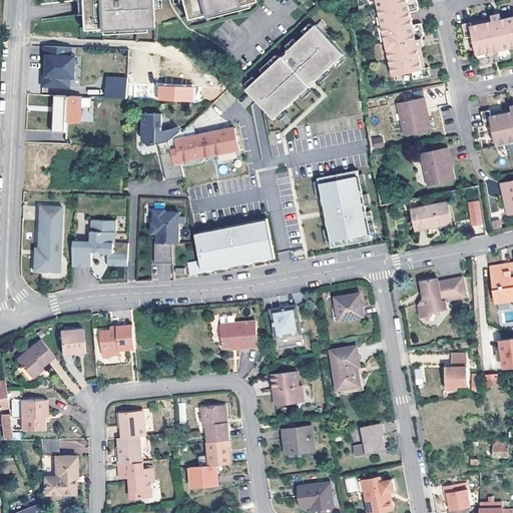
[(79,0),(80,13),(81,30),(100,29),(145,27),(152,27),(151,10),(151,0),(79,0)]
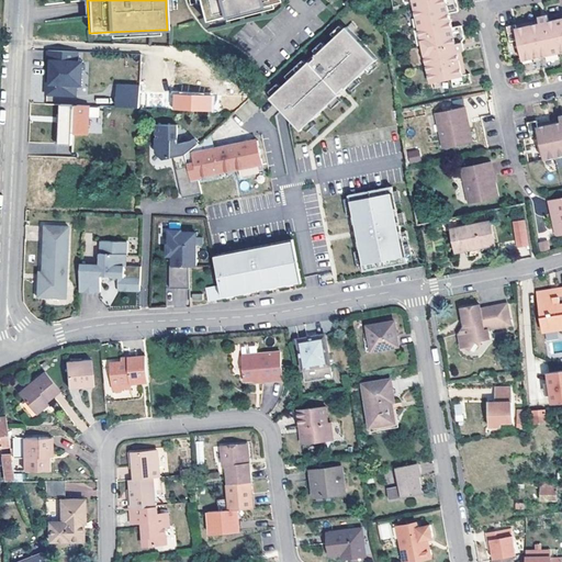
[(198,0),(199,3),(203,21),(223,17),(271,3),(279,2),(278,0),(198,0)]
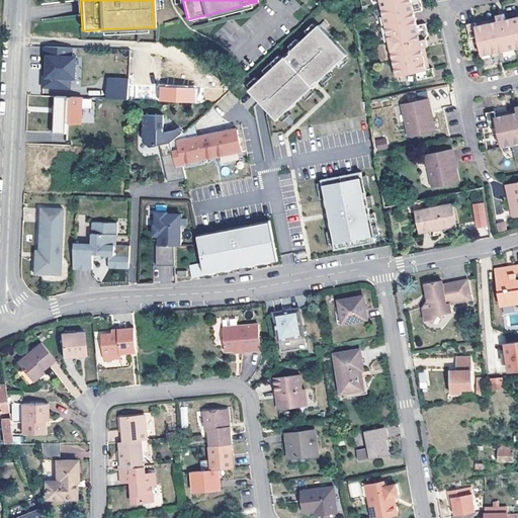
[(433,68),(430,68),(427,69),(422,48),(426,48),(428,47),(428,42),(427,38),(429,35),(426,25),(418,26),(415,11),(423,9),(421,0),(380,0),(391,44),(383,45),(386,59),(394,57),(398,77),(417,73),(419,80),(435,76),(433,68)]
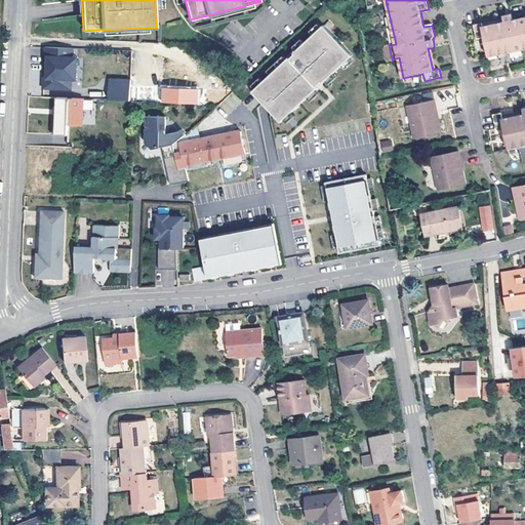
[(253,3),(208,15),(210,21),(254,8),(253,3)]
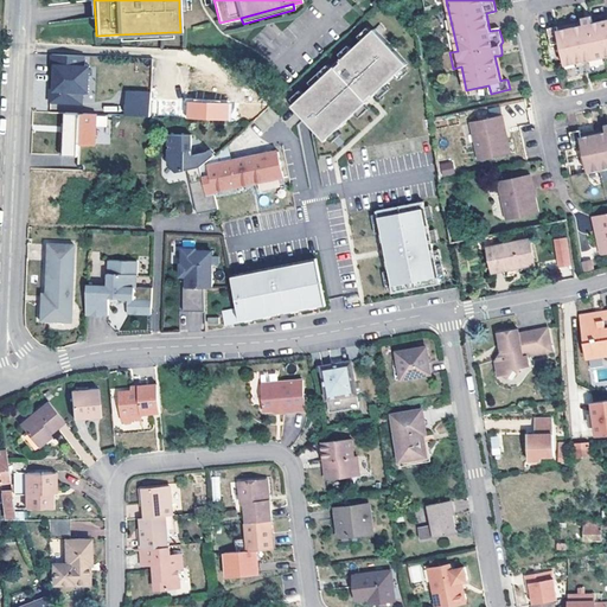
[(583,18),(583,21),(585,25),(560,30),(558,26),(549,29),(551,45),(561,43),(566,65),(606,56),(606,19),(593,23),(592,17),(587,18),(583,18)]
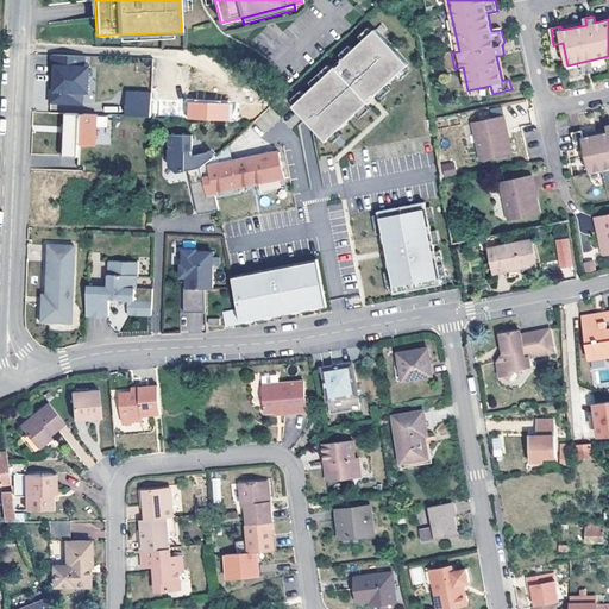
[(294,105),(326,142),(328,139),(338,130),(357,113),(366,105),(369,102),(368,101),(374,95),(375,96),(377,94),(388,85),(397,76),(407,67),(409,64),(382,33),(387,29),(383,24),(377,29),(375,31),(364,39),(355,49),(345,57),(344,58),(343,57),(333,66),(334,67),(333,68),(314,86),(306,94),(296,102),(294,105)]
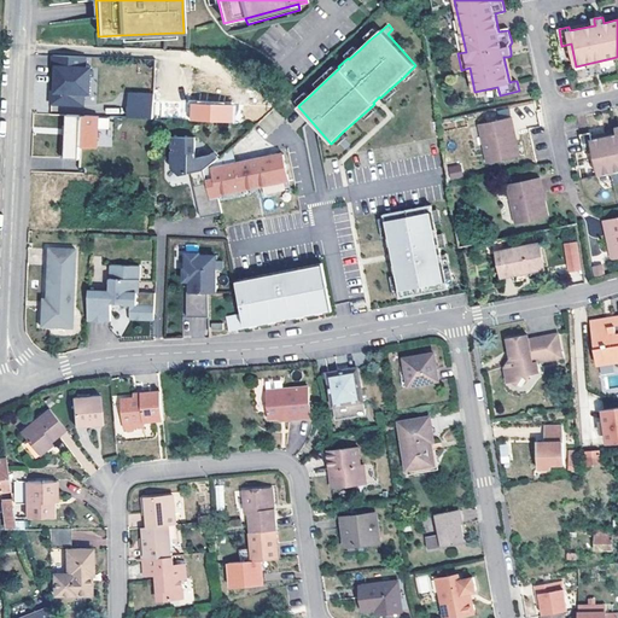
[(366,36),(369,40),(380,31),(375,27),(366,36)]
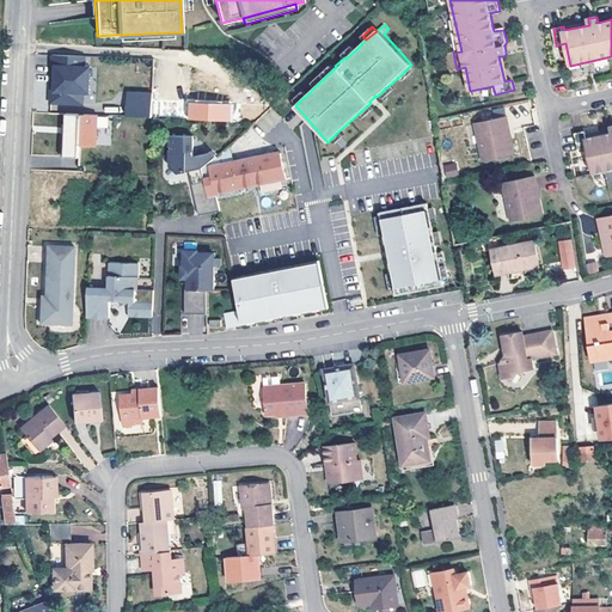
[(343,54),(347,57),(356,49),(353,44),(343,54)]
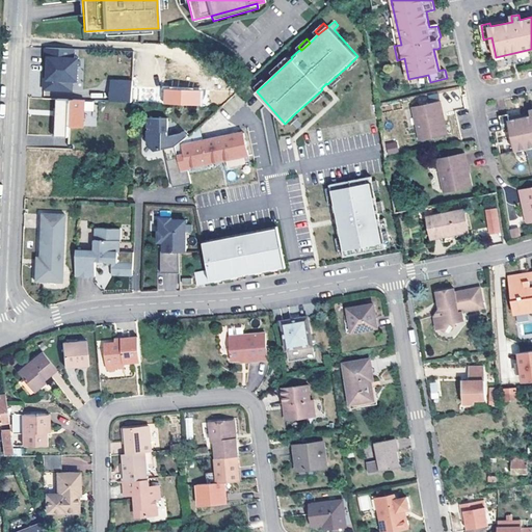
[(43,88),(72,90),(72,80),(73,57),(73,48),(45,47),(44,67),(47,67),(47,75),(47,78),(43,78),(43,88)]
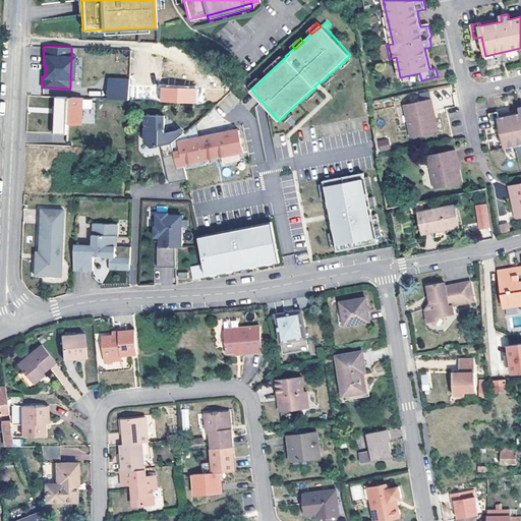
[(266,70),(269,73),(285,58),(282,55),(266,70)]
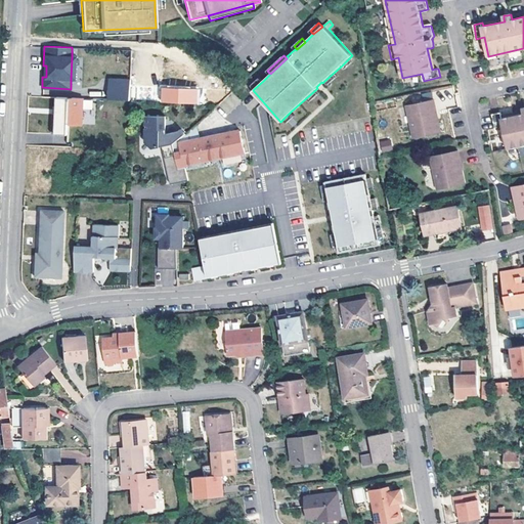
[(350,57),(342,66),(345,69),(353,61),(350,57)]
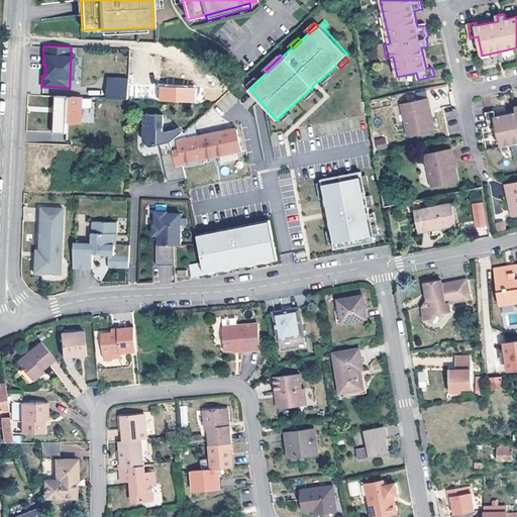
[(329,72),(320,80),(324,83),(332,76),(329,72)]
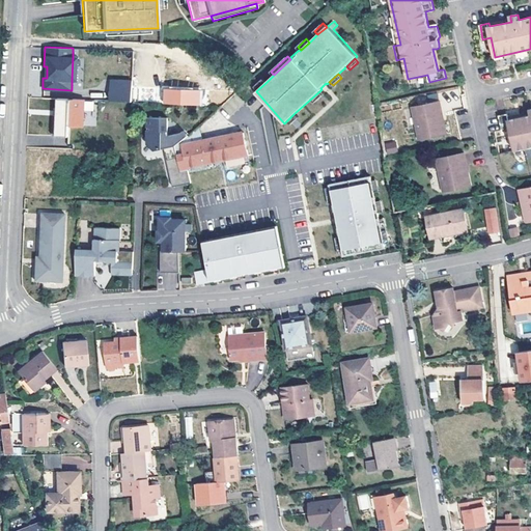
[(254,86),(258,89),(267,82),(263,78),(254,86)]
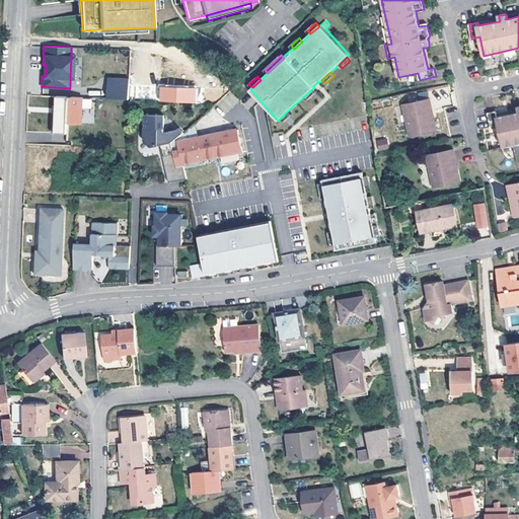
[(108,98),(130,99),(130,79),(109,78),(108,98)]
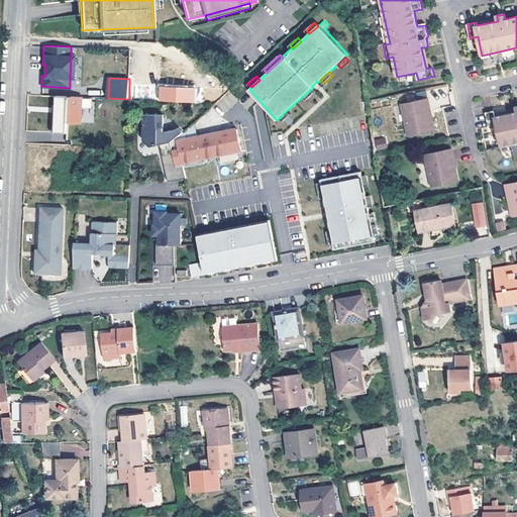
[(194,102),(194,86),(159,87),(159,102),(194,102)]
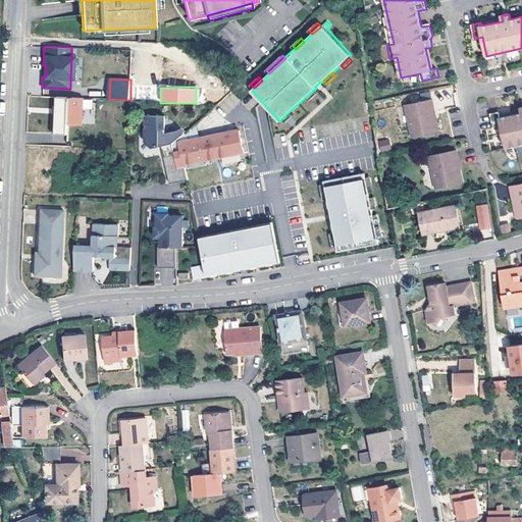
[(314,90),(306,97),(309,101),(317,93),(314,90)]
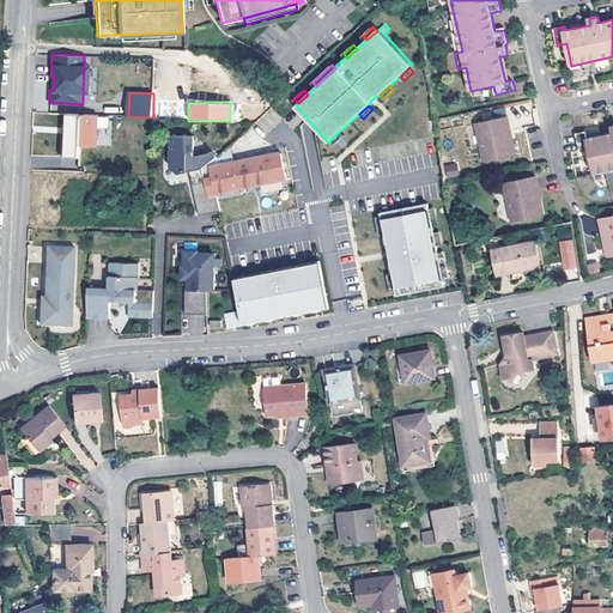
[(101,115),(66,114),(65,126),(67,126),(67,133),(61,133),(60,145),(83,146),(83,144),(85,145),(85,146),(93,146),(93,145),(98,145),(99,127),(101,127),(101,115)]
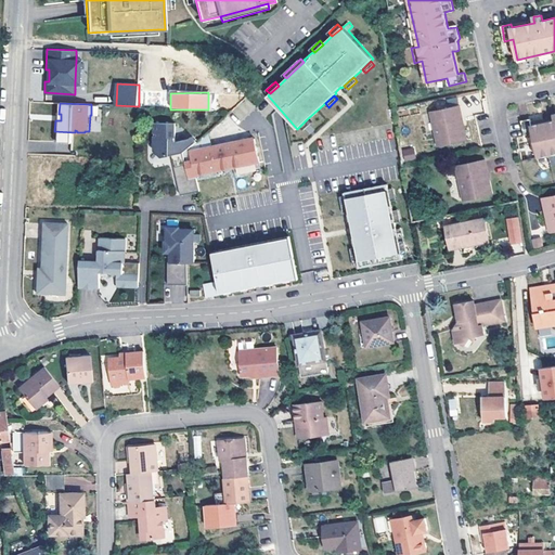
[(437,145),(463,140),(461,128),(459,119),(461,119),(459,105),(429,112),(437,145)]
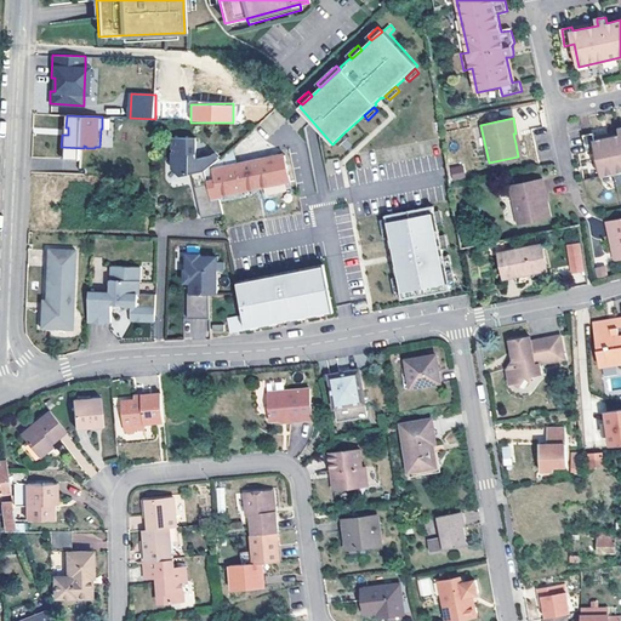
[(600,178),(620,172),(620,126),(617,127),(619,131),(619,135),(594,141),(593,137),(592,134),(582,136),(586,154),(596,153),(600,178)]
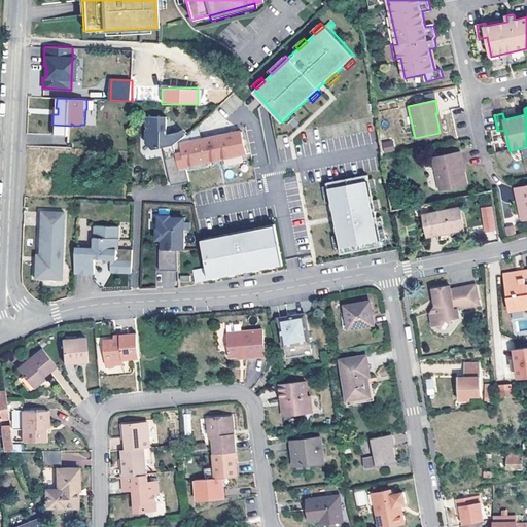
[(292,112),(284,120),(288,125),(296,116),(292,112)]
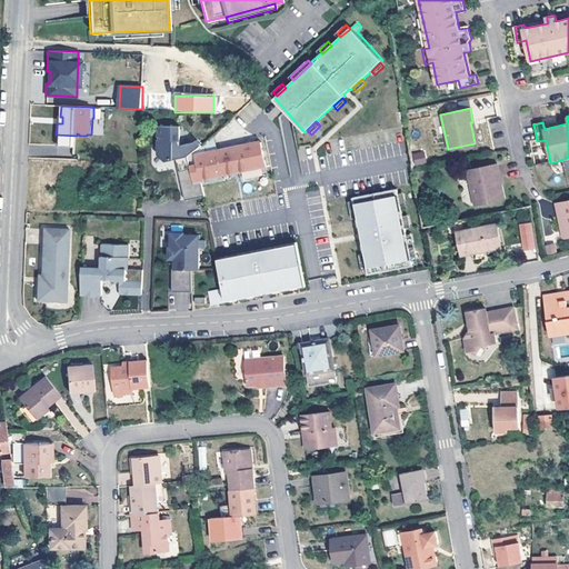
[(186,200),(206,196),(202,182),(195,185),(188,156),(202,146),(198,140),(195,142),(181,146),(179,140),(180,125),(159,123),(158,152),(167,161),(177,159),(186,200)]
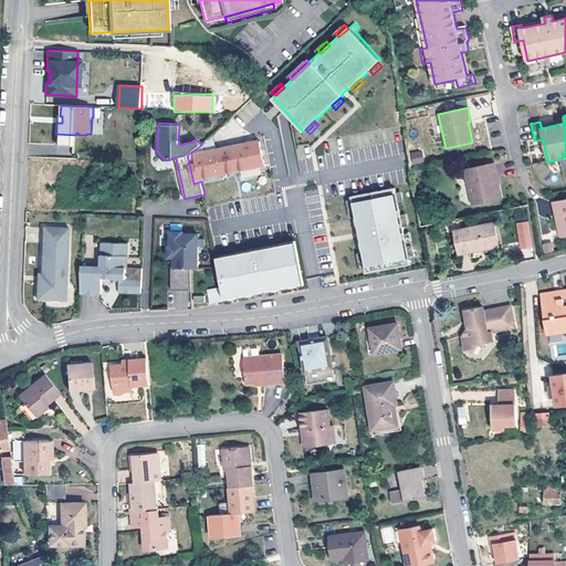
[(76,135),(55,134),(55,145),(76,146),(76,135)]
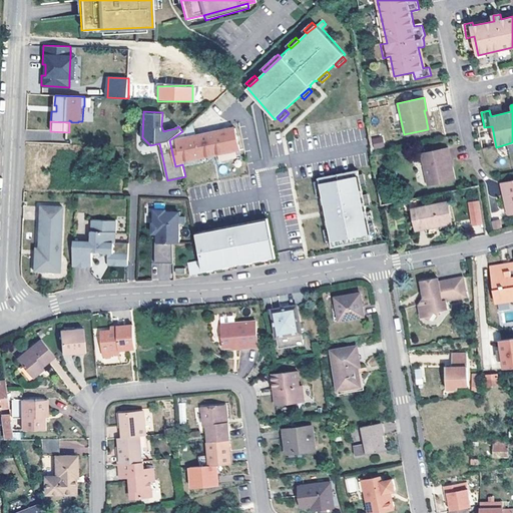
[(236,134),(235,127),(177,139),(182,161),(218,153),(234,150),(239,149),(238,141),(241,140),(239,134),(236,134)]
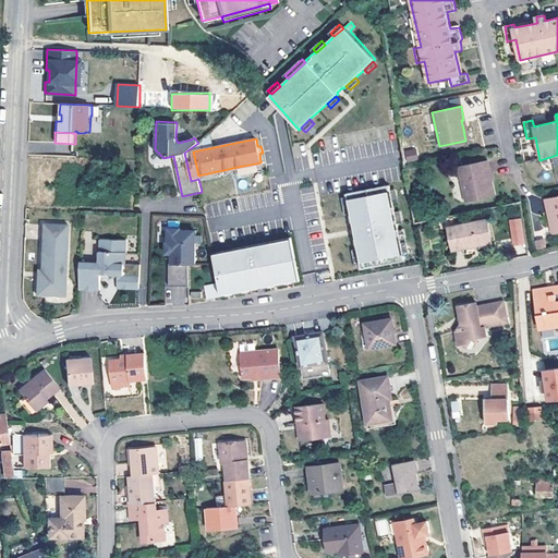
[(404,149),(404,161),(417,161),(416,148),(404,149)]
